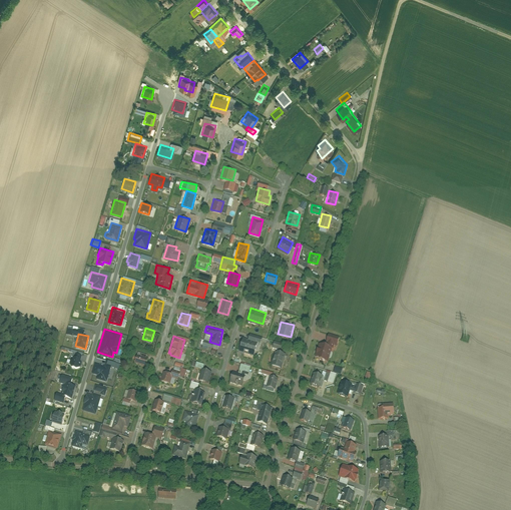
[(257,340),(242,336),(238,349),(253,354),(257,340)]
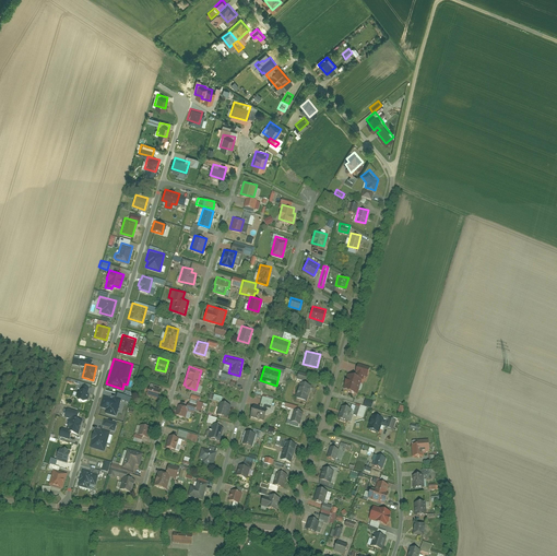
[(294,377),(303,380),(305,373),(296,370),(294,377)]
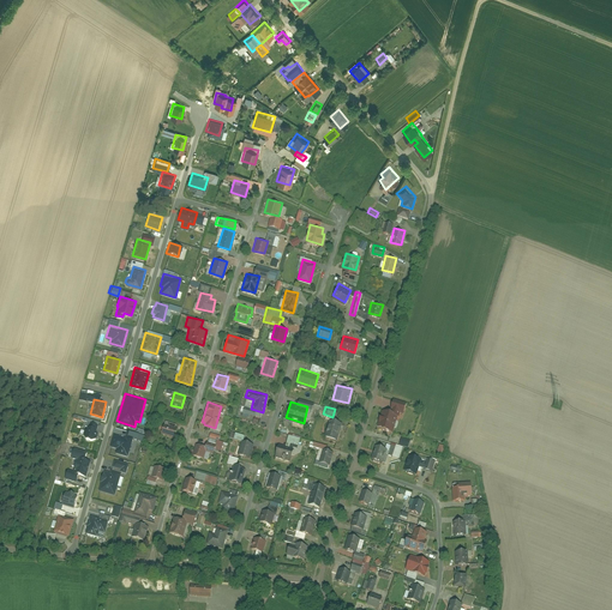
[(382,408),(377,424),(383,426),(382,427),(393,430),(397,412),(382,408)]
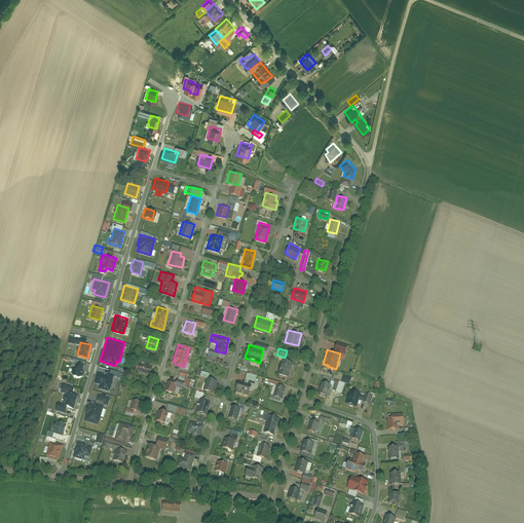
[(293,361),(282,358),(277,372),(289,376),(293,361)]
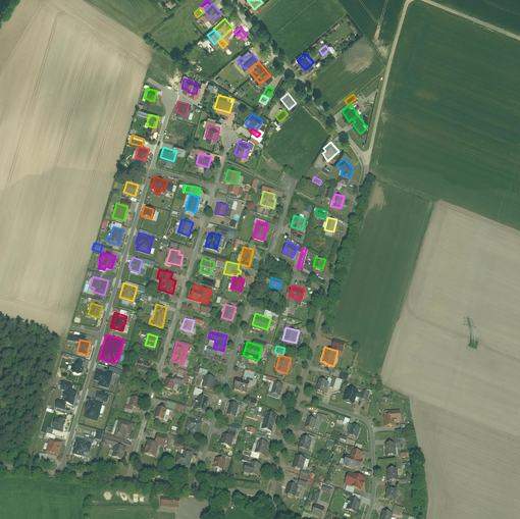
[(148,371),(151,363),(139,359),(137,368),(148,371)]
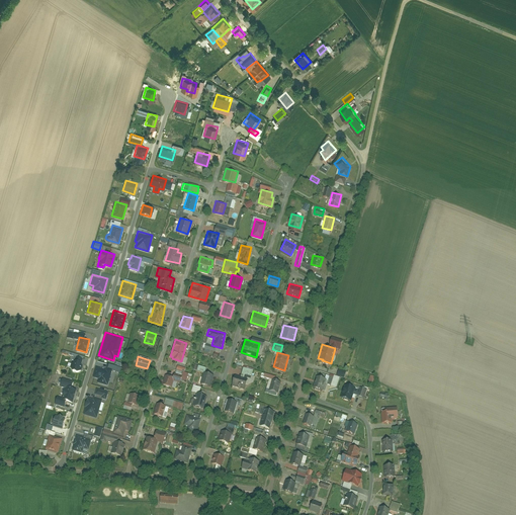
[(82,364),(80,360),(75,358),(71,361),(70,365),(73,369),(77,370),(81,368),(82,364)]
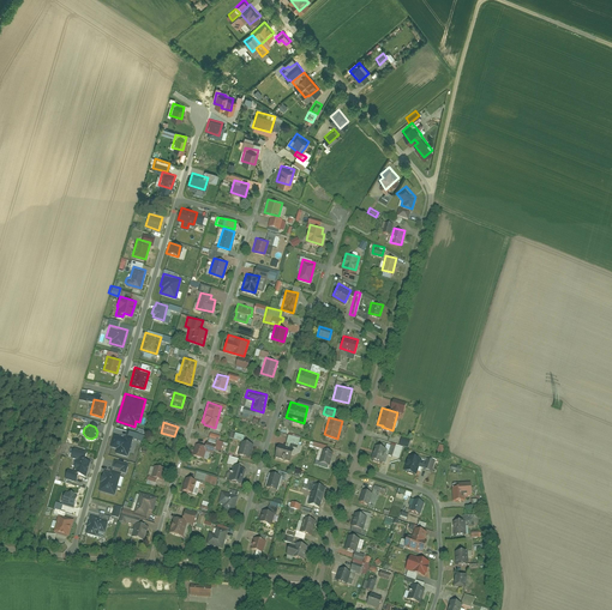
[(229,430),(228,436),(240,440),(243,434),(229,430)]
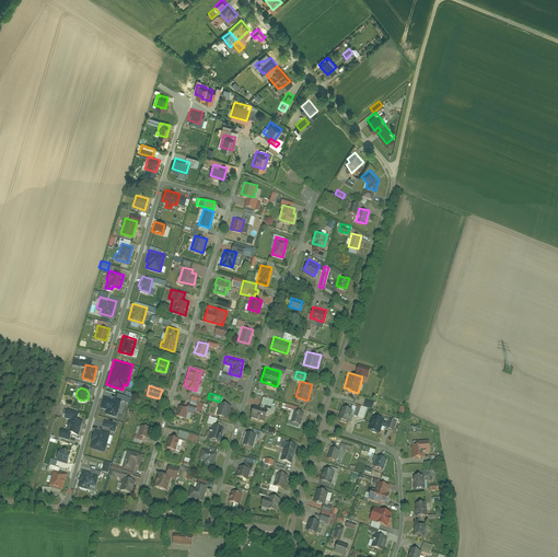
[(114,397),(103,394),(100,405),(106,407),(105,412),(116,415),(120,398),(115,396),(114,397)]
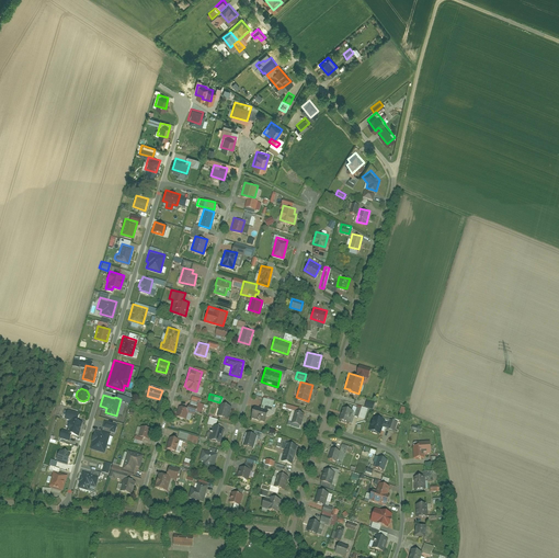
[(365,398),(363,405),(371,407),(373,400),(365,398)]
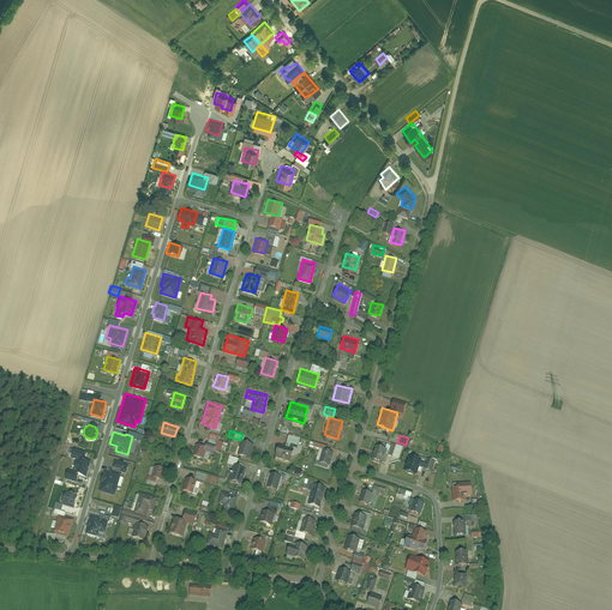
[(253,442),(241,439),(237,452),(250,456),(253,442)]
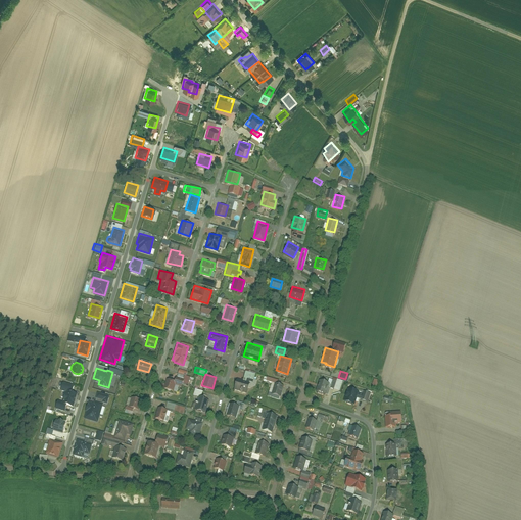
[(176,379),(167,377),(163,386),(173,389),(176,379)]
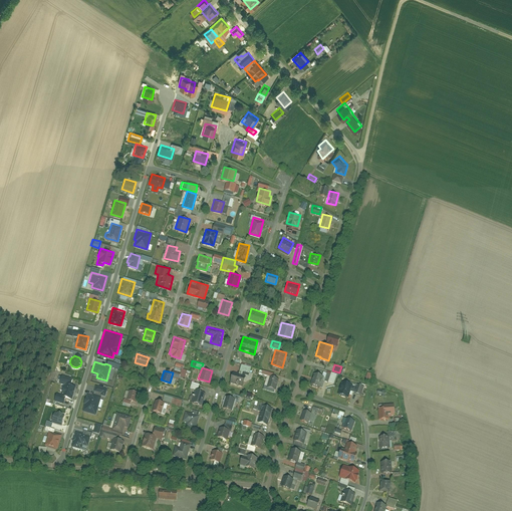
[(245,373),(233,370),(230,380),(242,385),(245,373)]
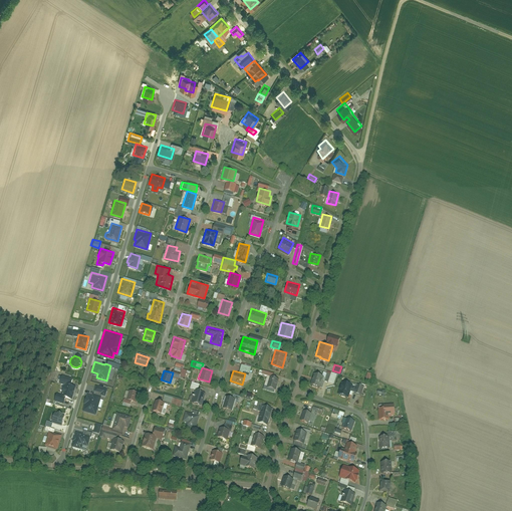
[(323,374),(313,371),(309,382),(319,386),(323,374)]
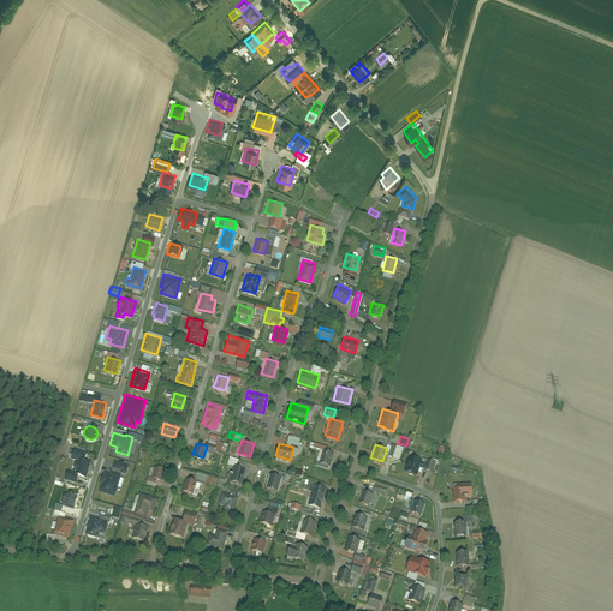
[(333,451),(322,448),(319,461),(329,465),(333,451)]
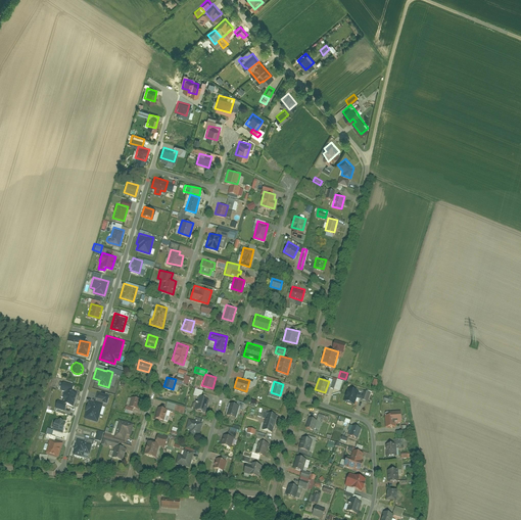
[(358,389),(347,386),(343,398),(354,403),(358,389)]
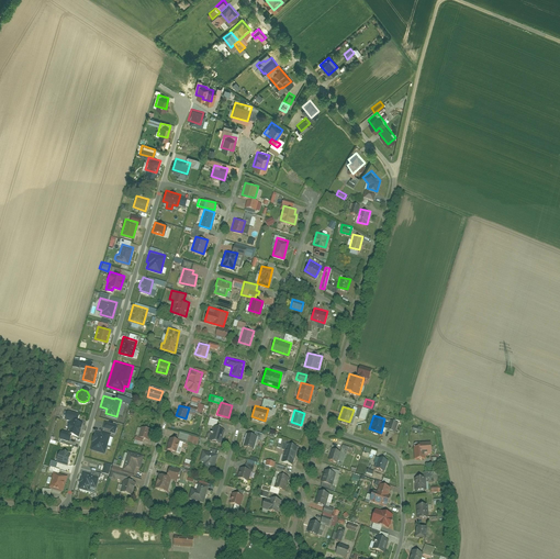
[(78,435),(82,421),(69,417),(66,432),(78,435)]
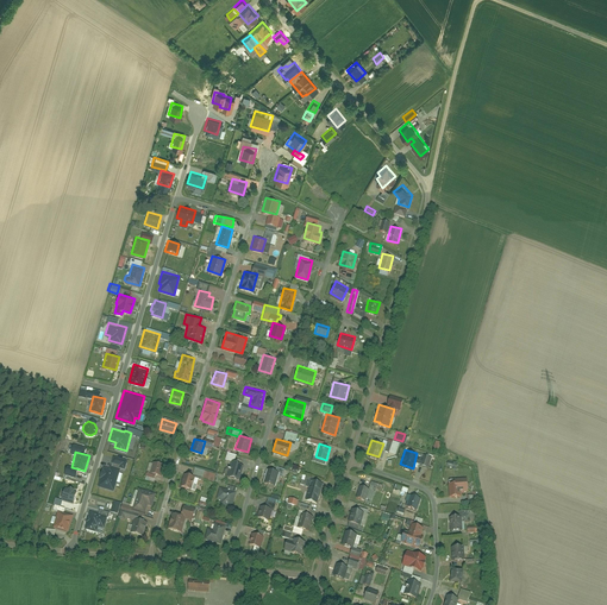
[(238,460),(231,458),(227,474),(239,477),(243,464),(238,461),(238,460)]
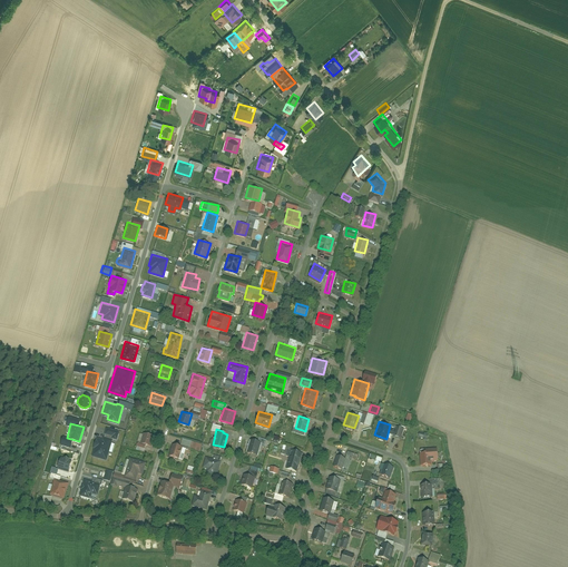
[(154,434),(143,431),(140,441),(150,445),(154,434)]
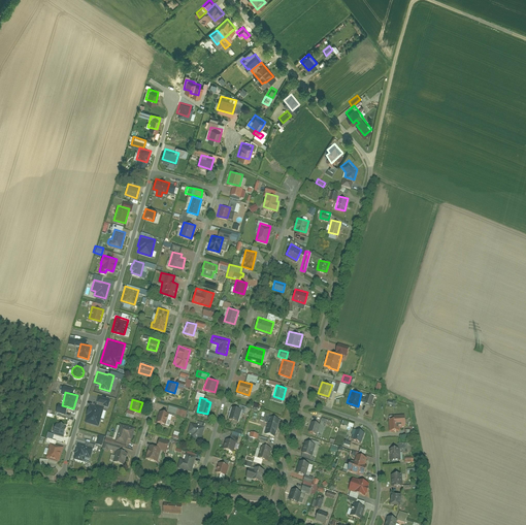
[(95,404),(90,403),(85,420),(98,425),(103,405),(95,402),(95,404)]
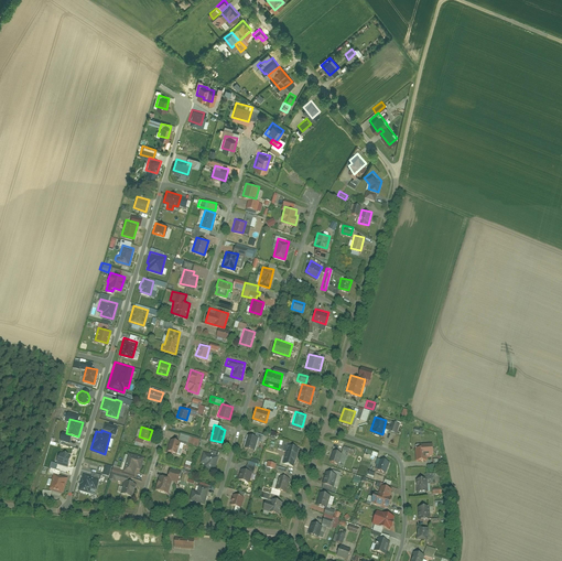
[(258,437),(247,433),(244,445),(255,449),(258,437)]
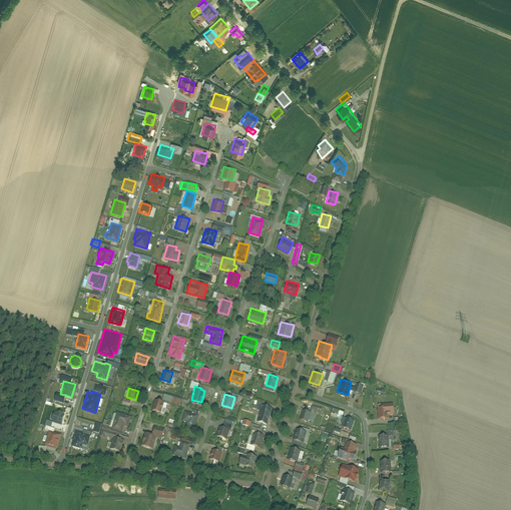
[(163,400),(154,398),(151,408),(160,411),(163,400)]
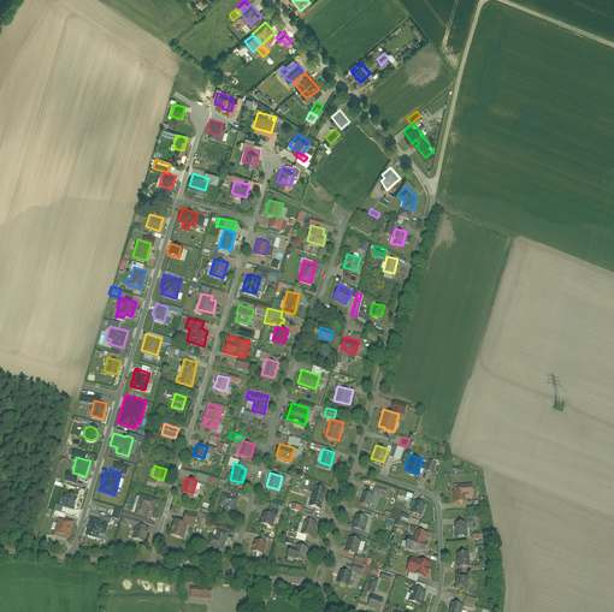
[(454,487),(453,487),(454,500),(466,499),(465,495),(473,494),(472,481),(455,482),(454,483),(454,487)]
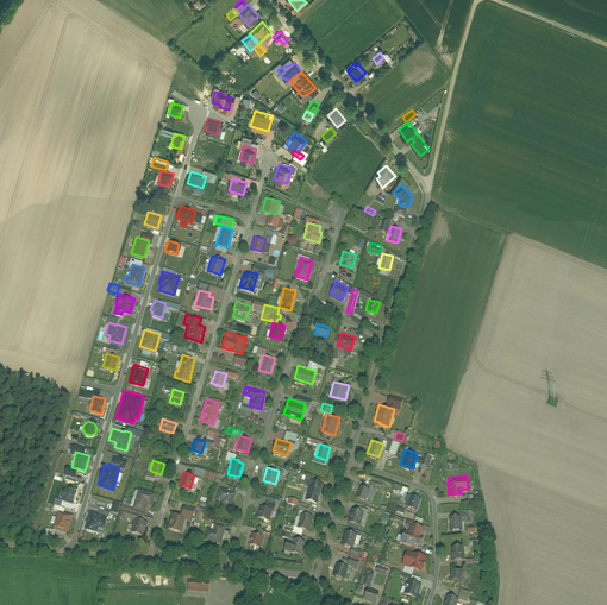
[(321,481),(311,478),(305,497),(317,500),(321,481)]
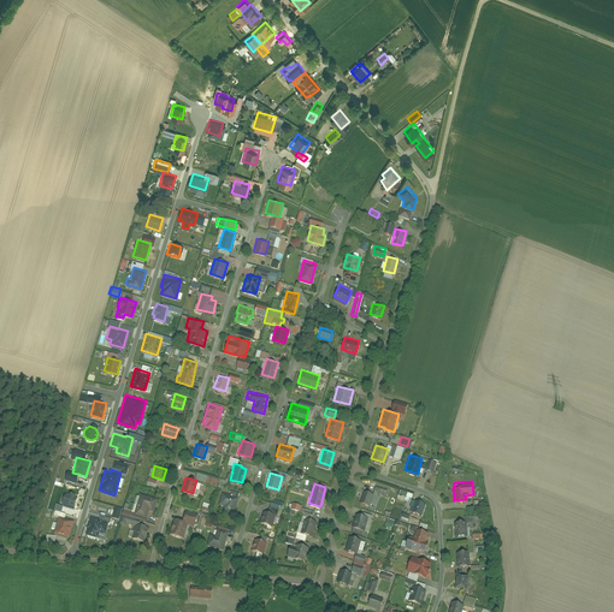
[(373,492),(364,489),(359,500),(370,504),(373,492)]
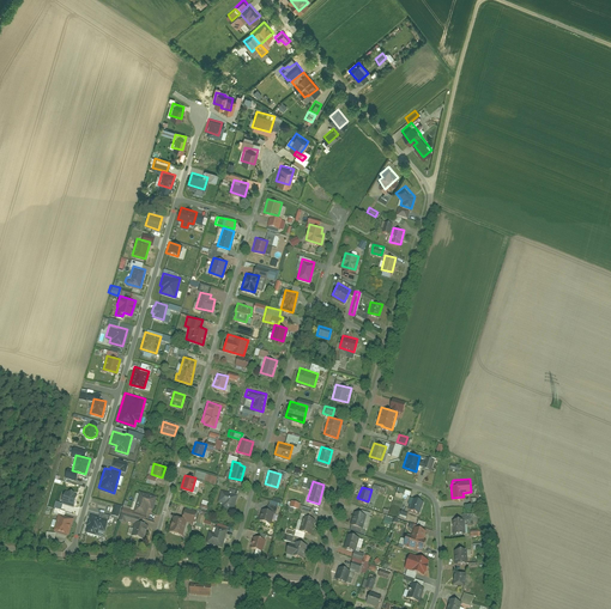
[(77,492),(65,488),(61,501),(73,505),(77,492)]
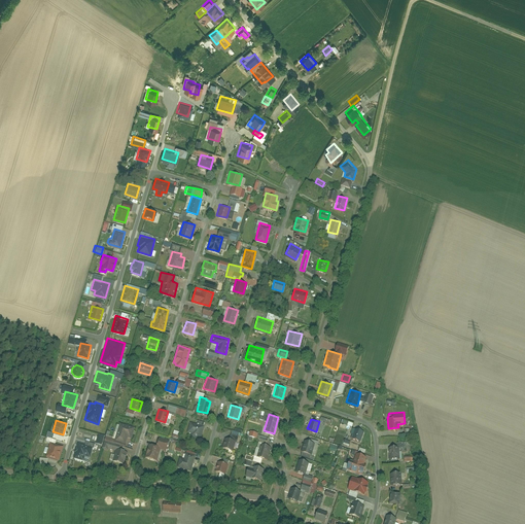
[(204,424),(189,420),(186,430),(190,431),(190,434),(200,438),(204,424)]
